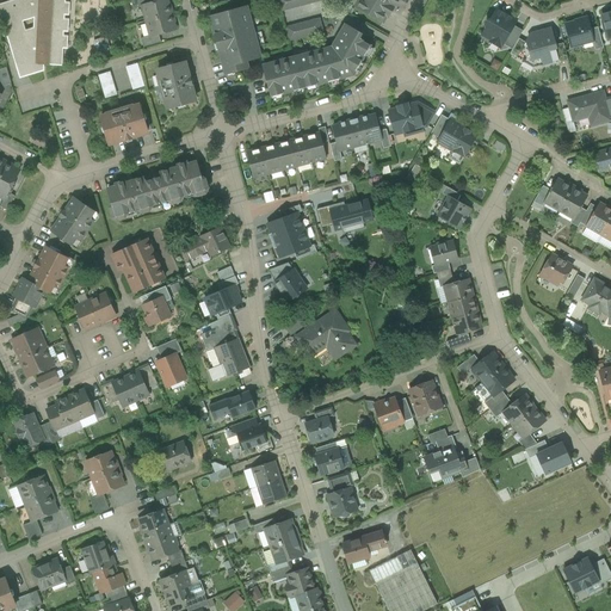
[(63,0),(17,0),(0,5),(0,11),(8,39),(14,38),(18,48),(16,51),(16,54),(14,56),(16,56),(16,57),(16,60),(16,61),(16,62),(17,65),(18,66),(19,68),(20,69),(22,71),(24,72),(26,73),(29,73),(31,73),(35,73),(37,72),(39,71),(41,71),(41,63),(61,65),(61,60),(61,48),(66,48),(66,43),(67,38),(62,38),(62,31),(67,31),(67,26),(67,22),(63,22),(63,14),(67,14),(68,10),(68,5),(63,5),(63,0)]
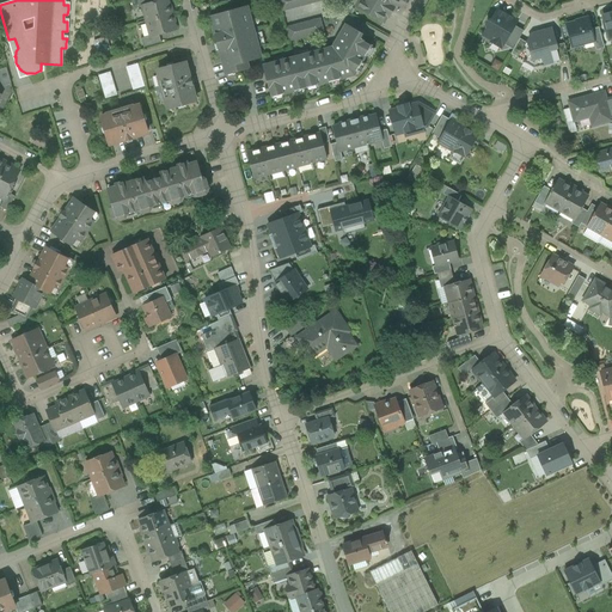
[(164,0),(151,4),(142,6),(142,7),(147,22),(172,14),(171,11),(170,11),(166,0),(164,0)]
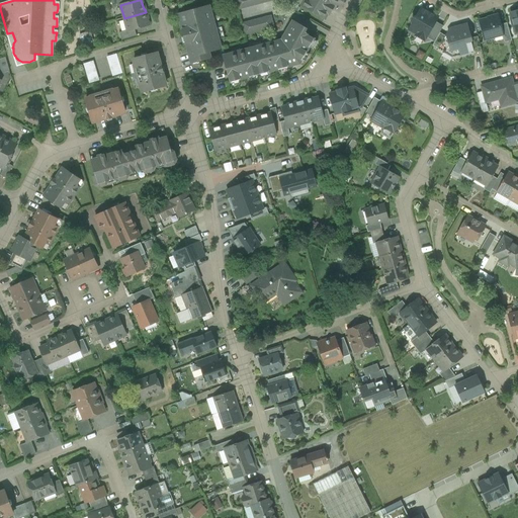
[(235,0),(239,10),(275,0),(235,0)]
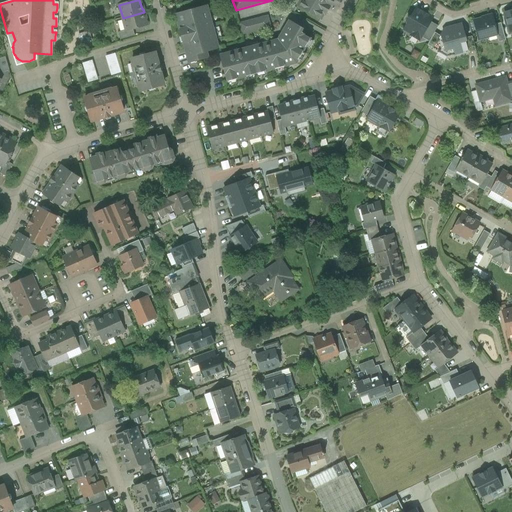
[(330,6),(320,0),(300,0),(298,6),(321,19),(324,13),(325,14),(330,6)]
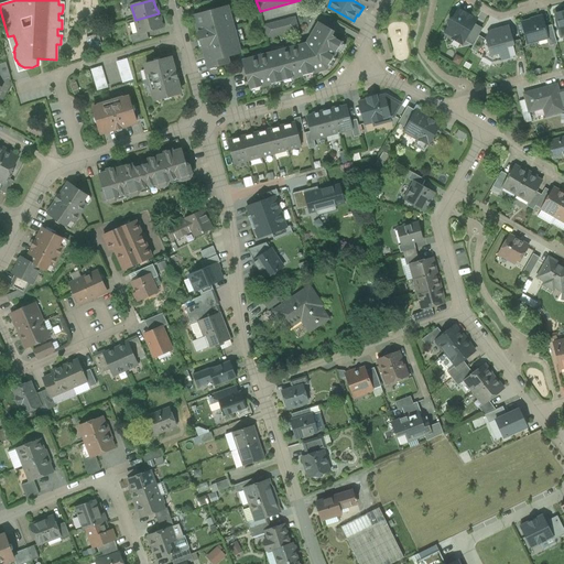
[(228,7),(194,15),(208,69),(229,64),(227,57),(240,54),(228,7)]
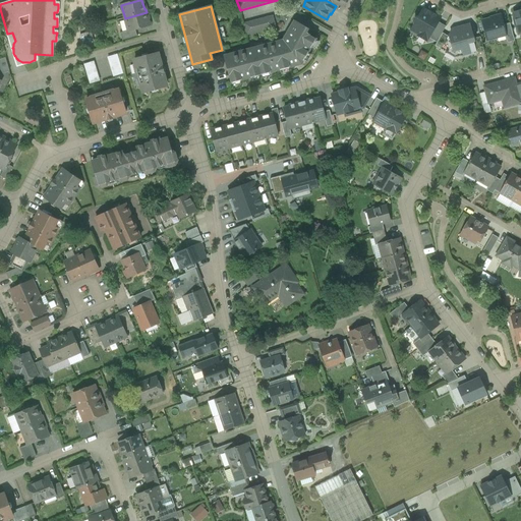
[(440,17),(423,8),(418,17),(415,18),(414,21),(414,24),(413,25),(414,27),(418,31),(419,33),(418,35),(418,37),(425,41),(427,40),(438,21),(440,17)]
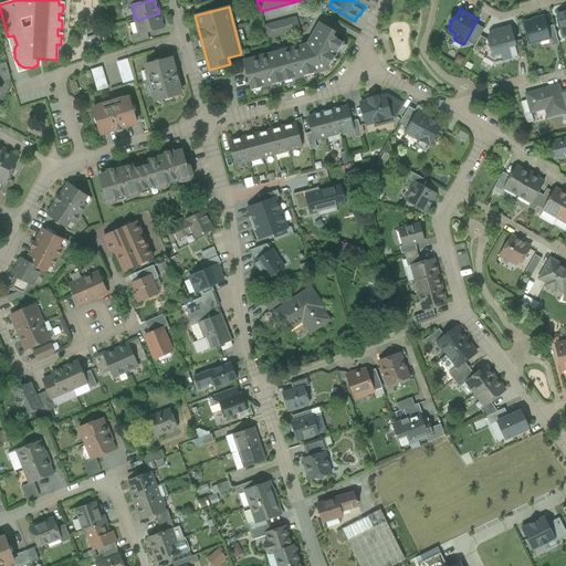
[(159,13),(136,20),(139,33),(139,34),(147,32),(161,28),(159,18),(160,17),(159,13)]
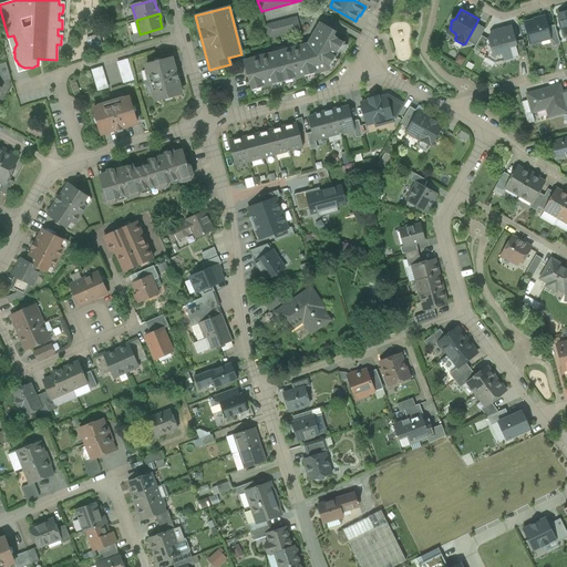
[(297,18),(265,26),(268,39),(300,30),(297,18)]
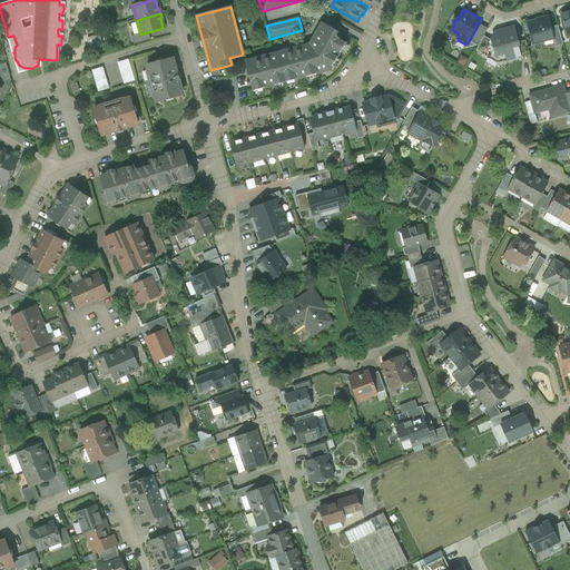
[(548,18),(527,23),(533,45),(552,39),(553,39),(550,28),(548,18)]
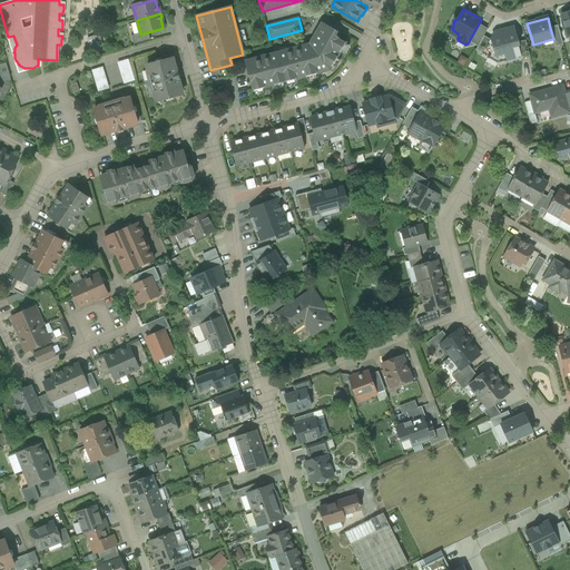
[(322,23),(310,45),(245,61),(253,90),(330,70),(345,42),(334,37),(337,32),(322,23)]
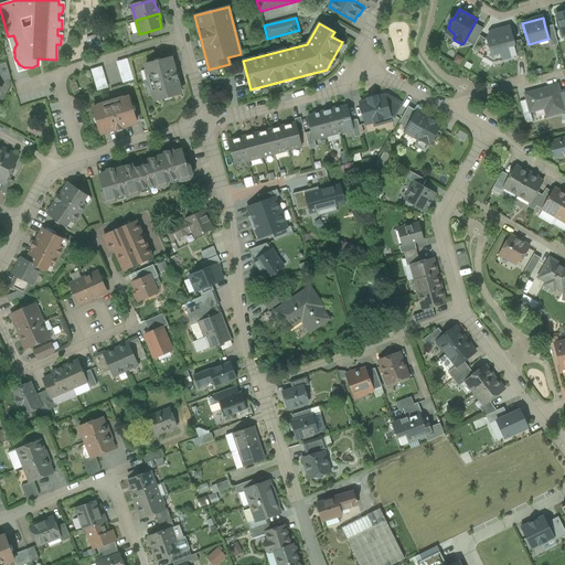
[(483,29),(475,23),(465,41),(473,46),(479,35),(483,29)]
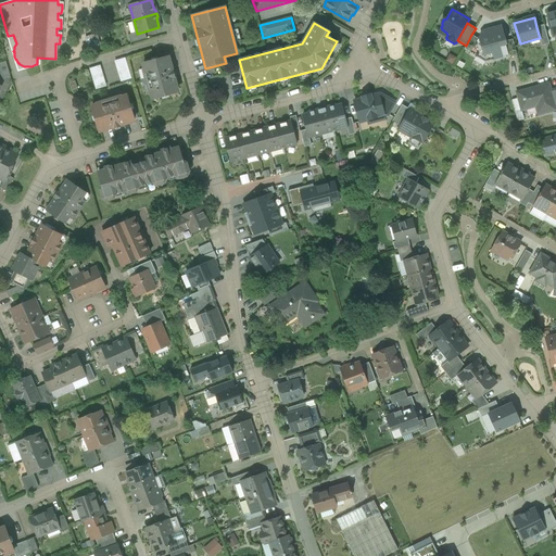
[(544,25),(536,27),(540,38),(539,38),(541,46),(548,43),(544,25)]
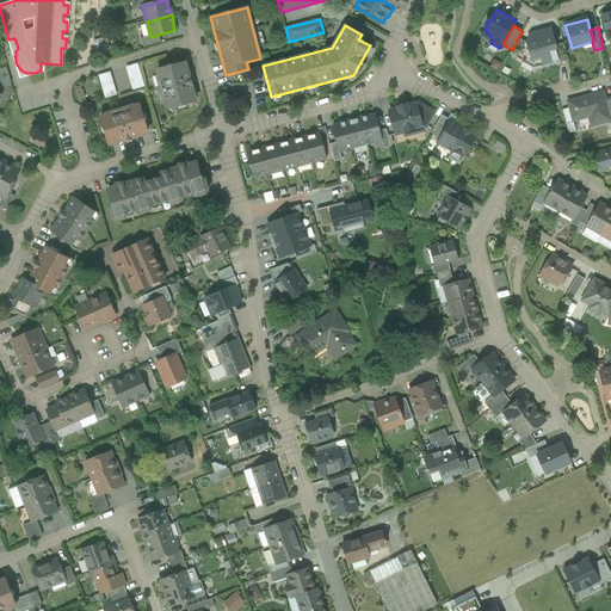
[(550,29),(531,34),(526,42),(534,68),(559,61),(555,45),(550,29)]
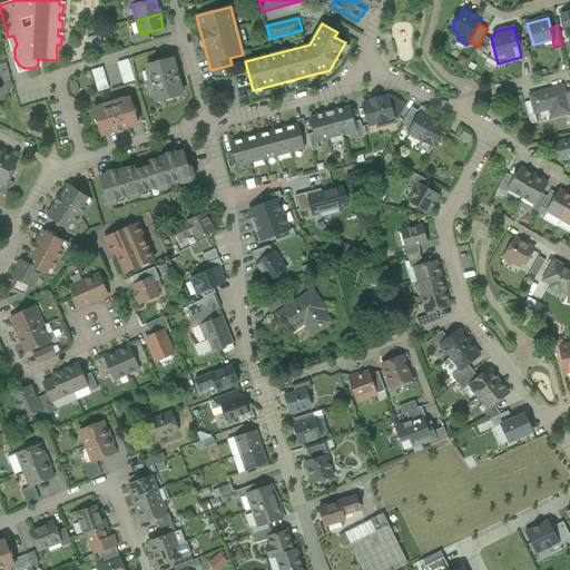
[(148,32),(140,35),(140,33),(131,36),(134,45),(150,40),(148,32)]
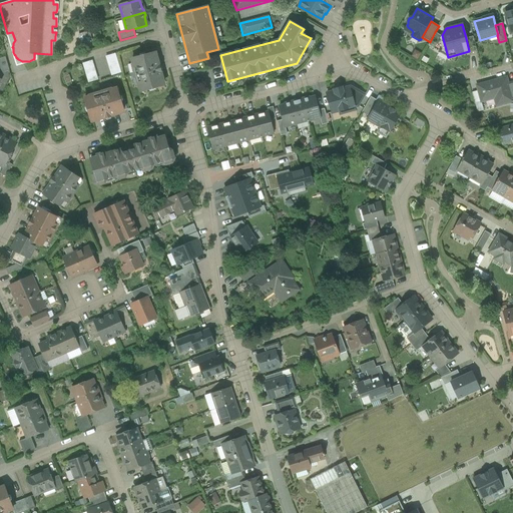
[(89,32),(79,35),(82,45),(92,42),(89,32)]
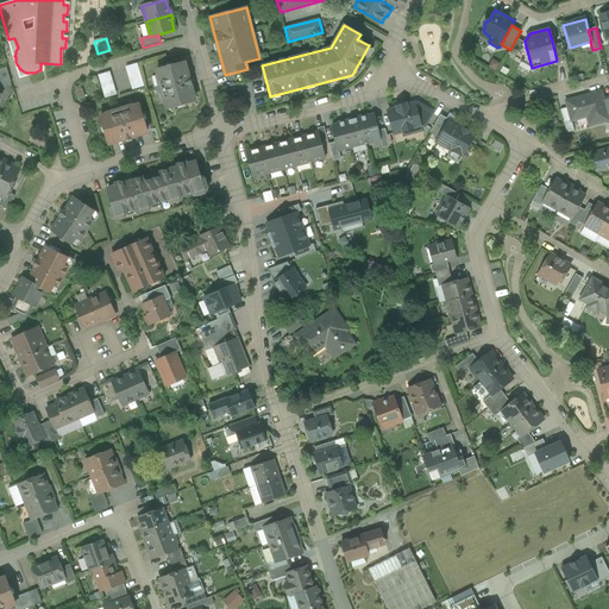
[(532,68),(525,42),(516,38),(510,50),(508,54),(532,68)]
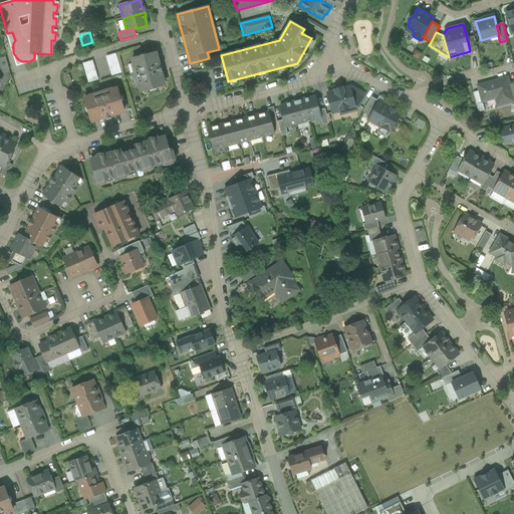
[(474,36),(467,38),(470,51),(470,53),(478,51),(474,36)]
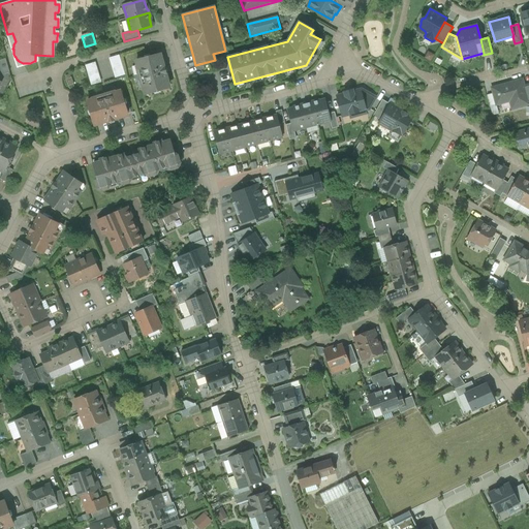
[(159,54),(150,57),(150,56),(149,55),(145,56),(144,57),(145,58),(136,60),(136,61),(139,74),(138,74),(141,82),(142,82),(145,94),(147,95),(154,93),(155,94),(159,93),(159,92),(159,91),(168,89),(169,87),(165,73),(166,73),(165,68),(164,68),(160,55),(159,54)]
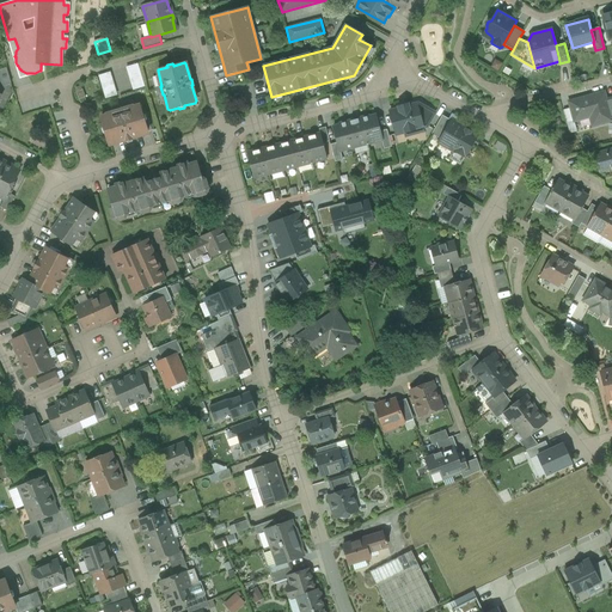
[(139,63),(127,66),(130,89),(144,86),(139,63)]
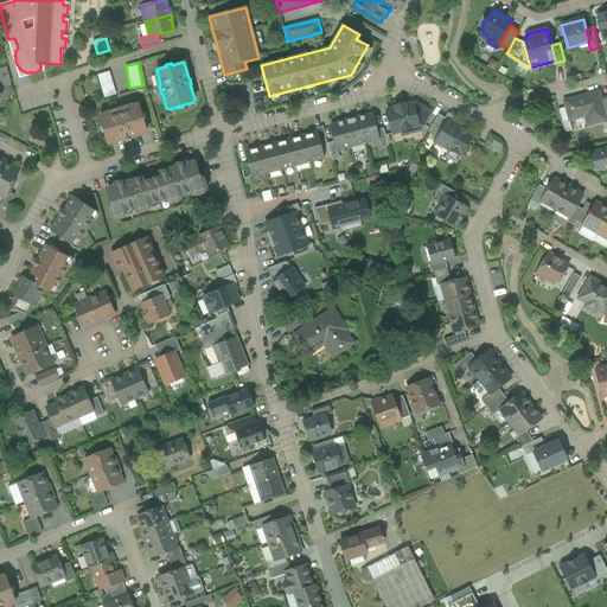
[(6,68),(0,69),(0,75),(4,85),(11,83),(6,68)]
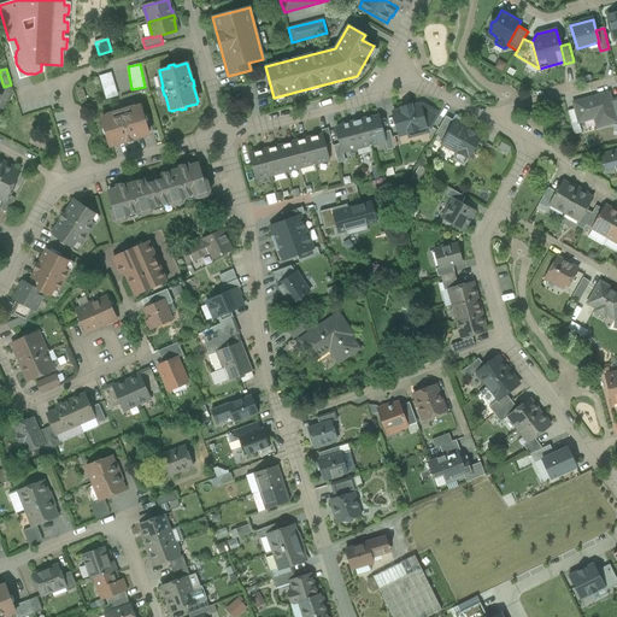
[(111,74),(100,76),(107,99),(118,97),(111,74)]
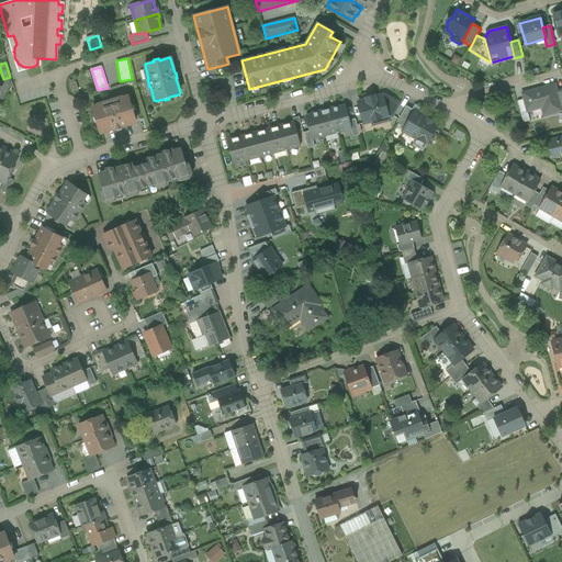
[(548,87),(523,93),(527,111),(546,107),(548,115),(561,111),(561,110),(557,91),(554,85),(553,86),(552,85),(548,86),(548,87)]
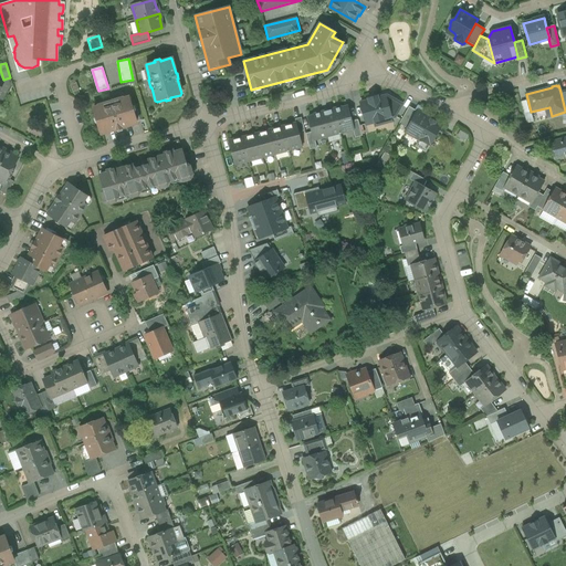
[(369,101),(360,103),(366,125),(375,123),(376,126),(392,122),(391,118),(385,96),(377,98),(377,96),(368,98),(369,101)]
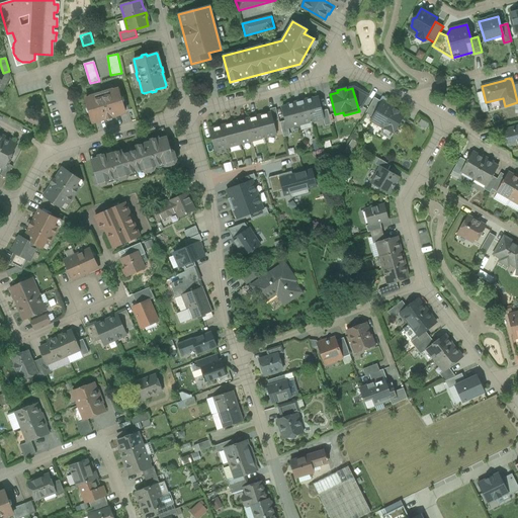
[(354,88),(352,88),(358,108),(361,107),(367,96),(354,88)]
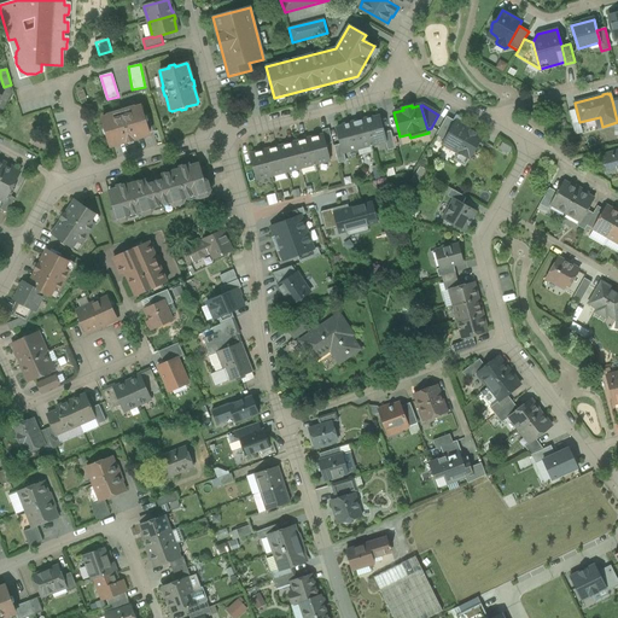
[(140,106),(126,111),(126,110),(117,112),(117,114),(103,118),(101,120),(104,128),(103,130),(104,134),(105,135),(106,135),(110,145),(111,146),(127,141),(127,143),(134,141),(133,140),(149,135),(150,133),(146,123),(147,122),(149,121),(146,117),(145,116),(141,108),(140,106)]
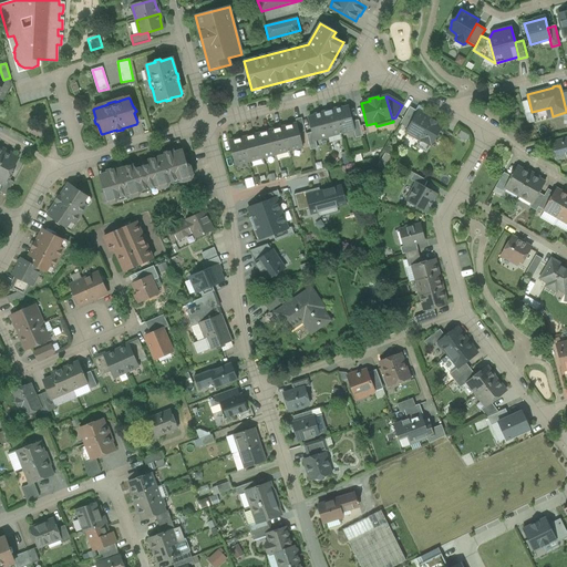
[(348,106),(338,110),(338,109),(334,110),(341,134),(353,131),(354,130),(352,122),(348,106)]
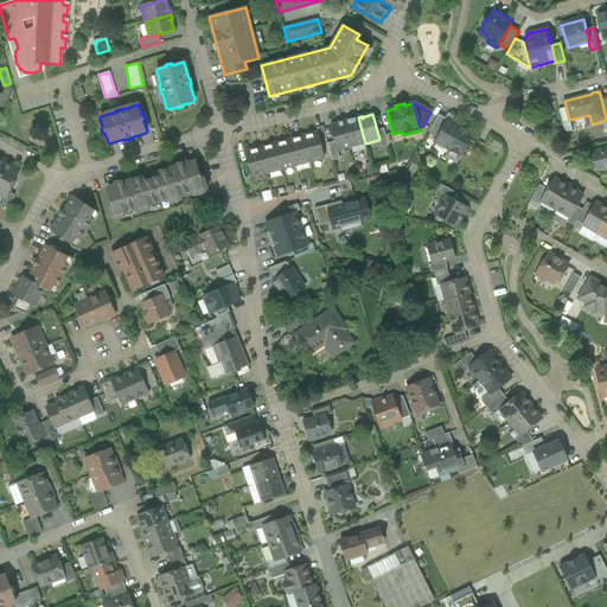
[(439,115),(428,133),(436,138),(447,120),(439,115)]
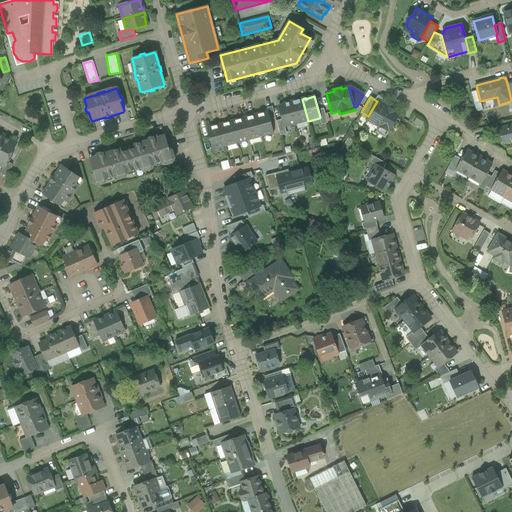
[(302,99),(290,102),(296,124),(308,121),(302,99)]
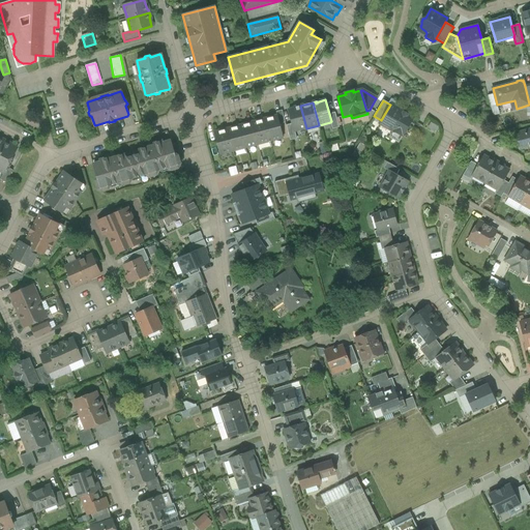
[(381,120),(380,123),(393,131),(389,138),(399,143),(402,137),(403,137),(413,118),(390,105),(381,120)]
